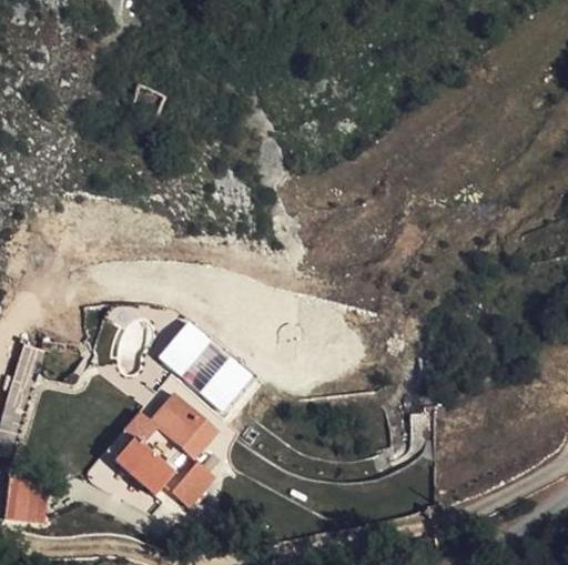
[(152,88),(137,111),(164,125),(178,101),(152,88)]
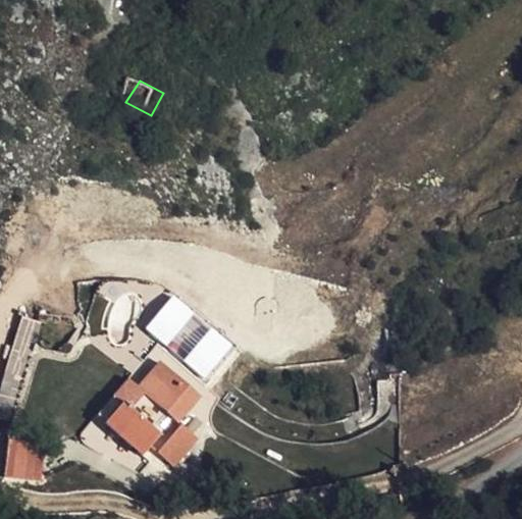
[(0,408),(14,413),(40,317),(21,312),(0,393),(0,408)]
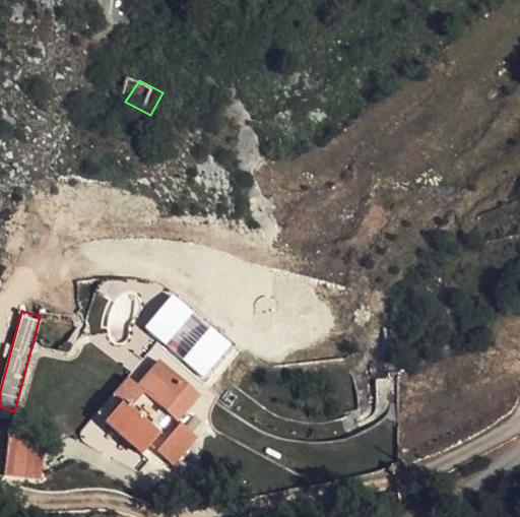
[(224,369),(169,316),(152,333),(208,387),(224,369)]
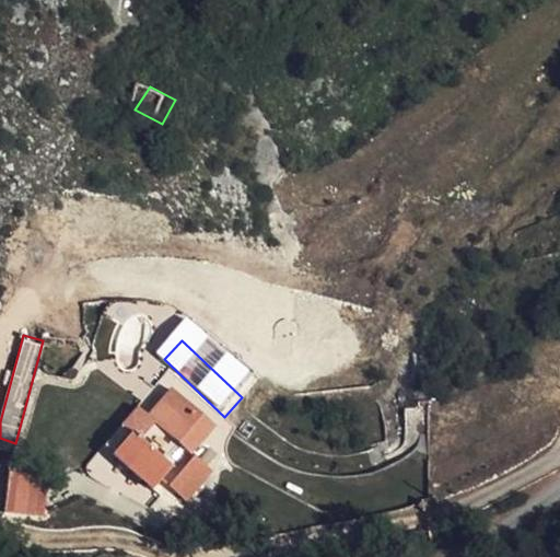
[(139,433),(131,426),(112,445),(149,483),(170,462),(163,455),(176,442),(188,454),(164,478),(181,495),(208,467),(191,451),(214,427),(174,387),(148,414),(153,419),(139,433)]
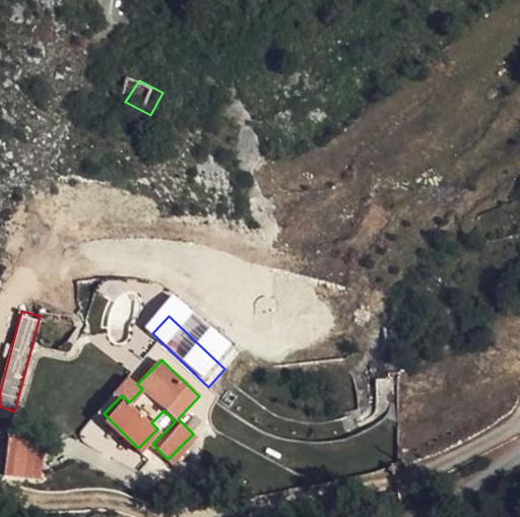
[(129,402),(142,389),(137,384),(126,373),(114,386),(122,395),(129,402)]
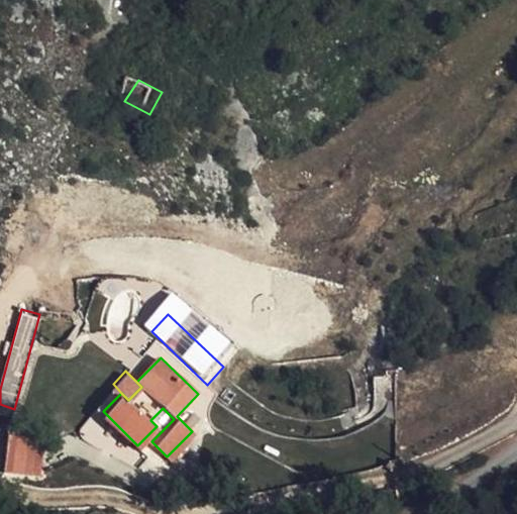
[(22,435),(5,436),(8,461),(23,460),(22,435)]
